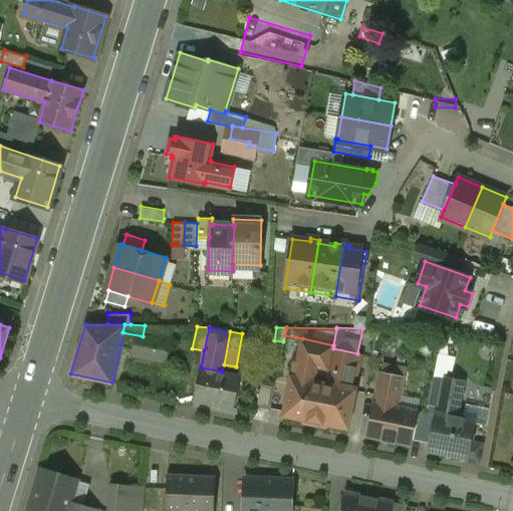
[(154,335),(154,338),(143,336),(122,332),(120,344),(134,347),(133,352),(167,359),(171,338),(154,335)]
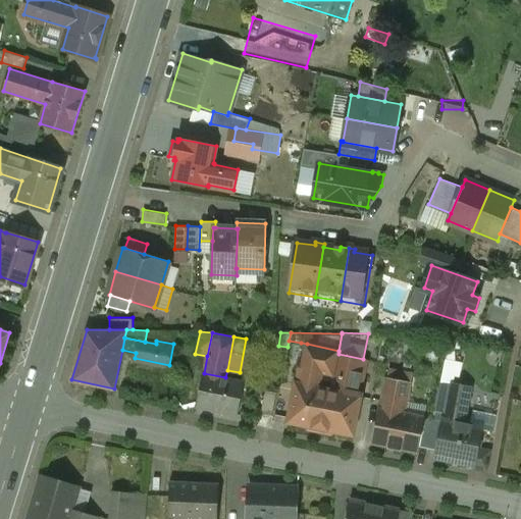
[(301,343),(289,341),(288,347),(285,358),(297,361),(301,343)]
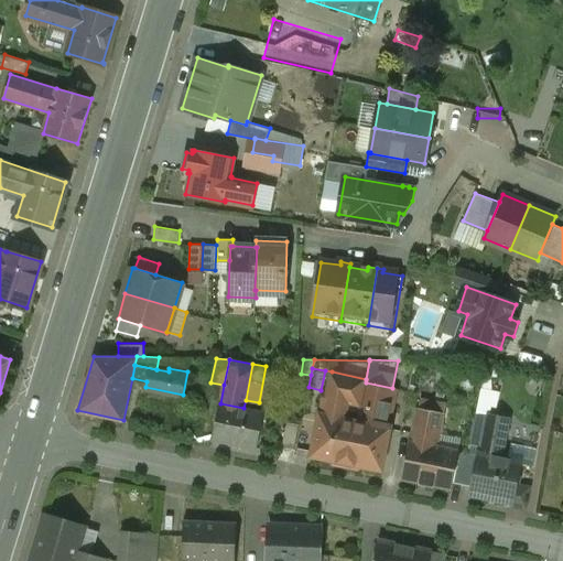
[(366,379),(332,371),(326,397),(348,403),(349,403),(360,406),(366,379)]
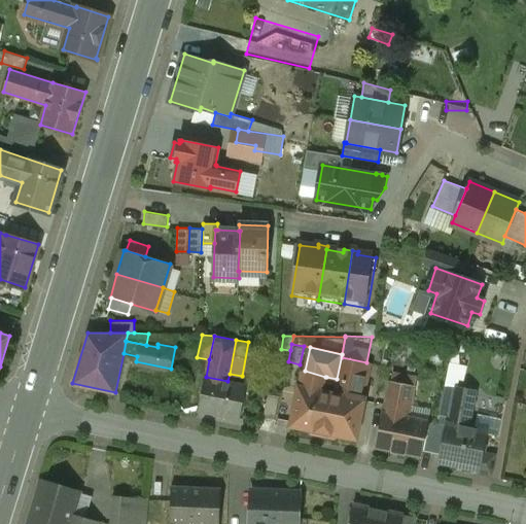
[(366,362),(342,357),(342,354),(337,379),(343,380),(343,379),(366,383),(367,381),(362,380),(366,362)]
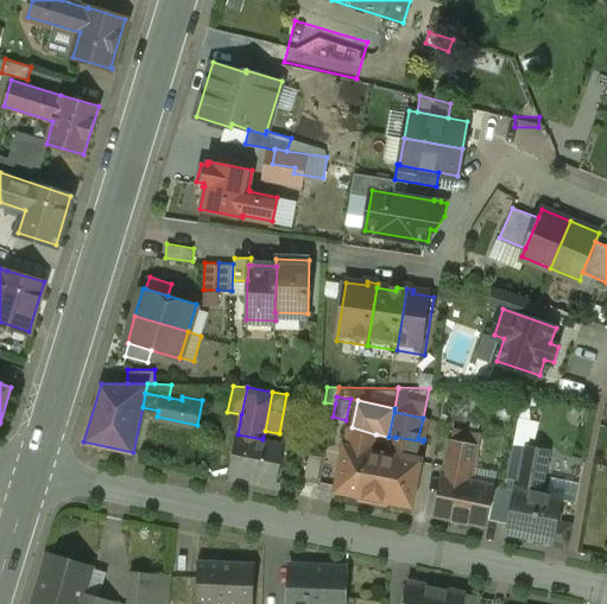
[(352,427),(348,427),(335,490),(356,495),(359,498),(373,502),(383,452),(373,450),(375,434),(352,427)]
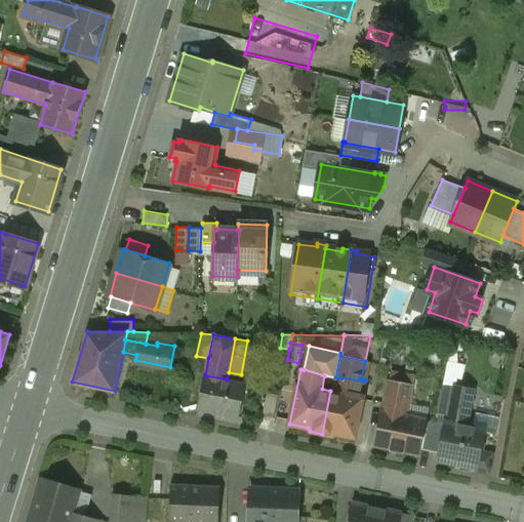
[(414,376),(392,372),(390,380),(412,385),(414,376)]
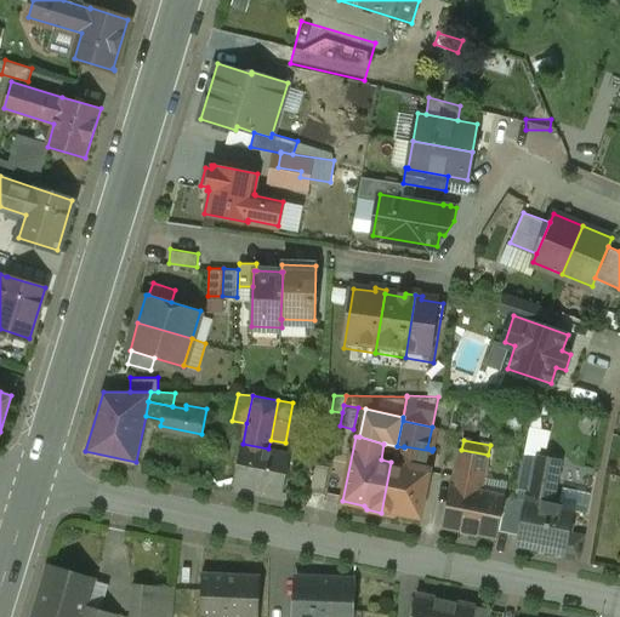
[(243,444),(234,483),(283,492),(290,453),(268,449),(243,444)]
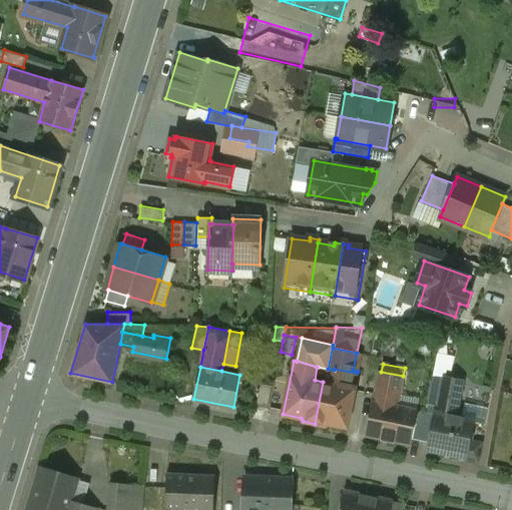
[(323,382),(315,424),(326,426),(329,424),(348,427),(356,386),(355,386),(357,373),(334,369),(334,370),(331,383),(323,382)]
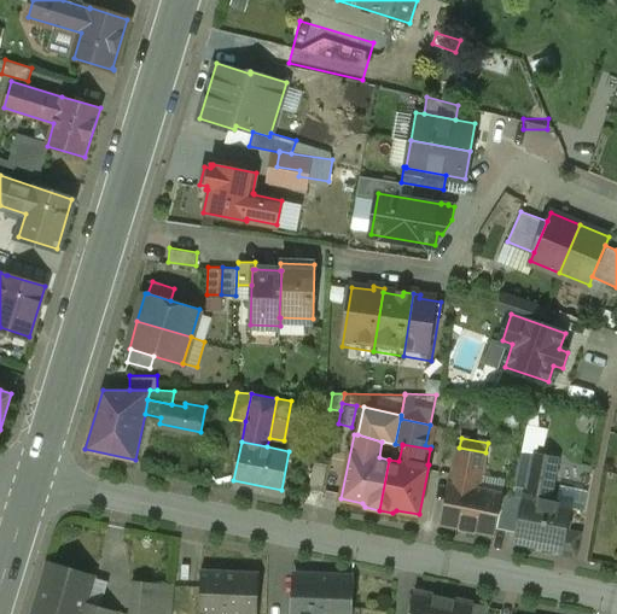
[(459,448),(457,448),(450,481),(478,487),(485,452),(459,448)]
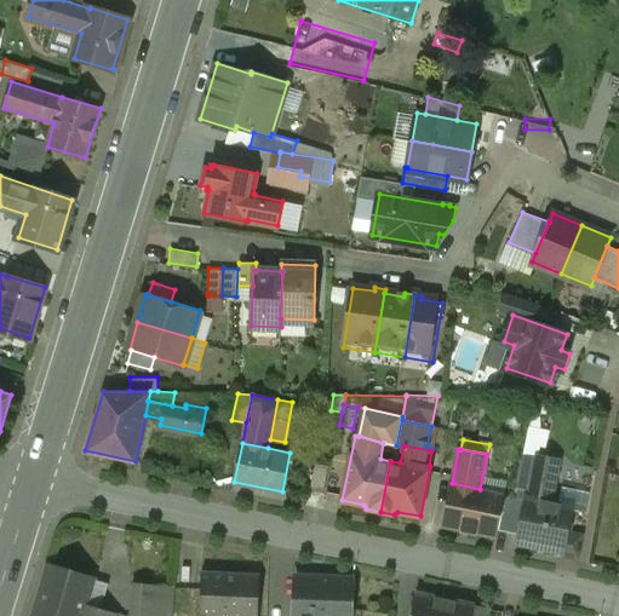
[(559,460),(536,455),(528,499),(551,504),(559,460)]
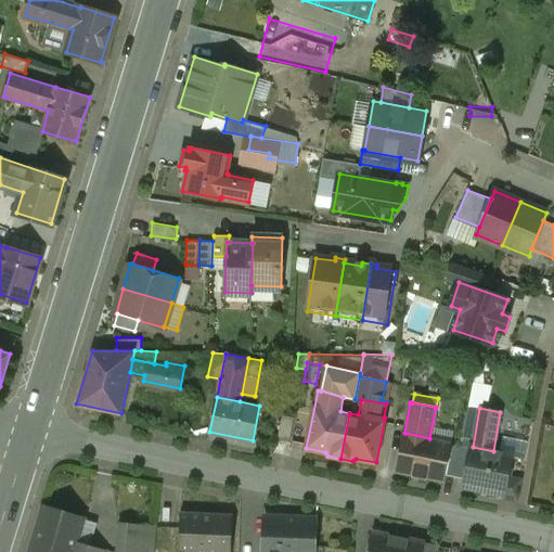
[(294,416),(282,414),(278,438),(290,441),(294,416)]
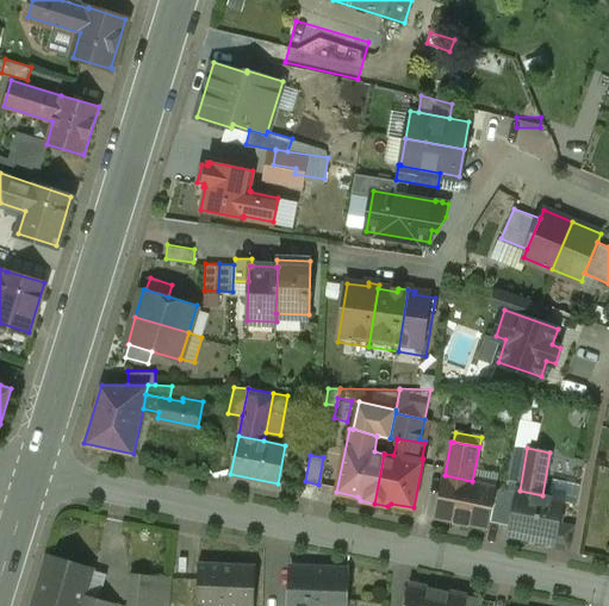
[(445,475),(443,475),(435,516),(488,526),(489,520),(495,486),(472,481),(445,475)]
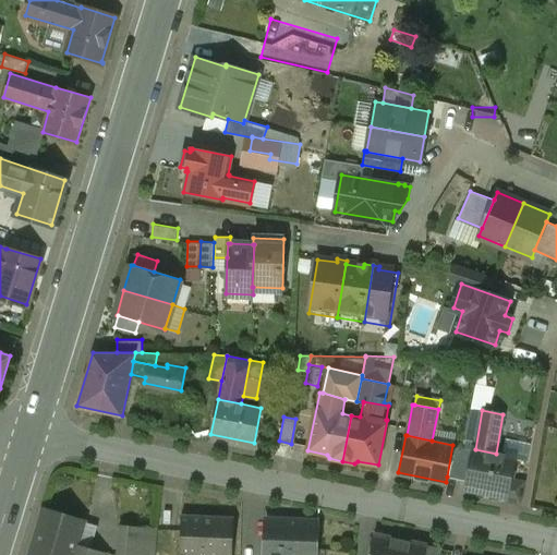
[(463,447),(452,445),(447,477),(457,478),(463,447)]
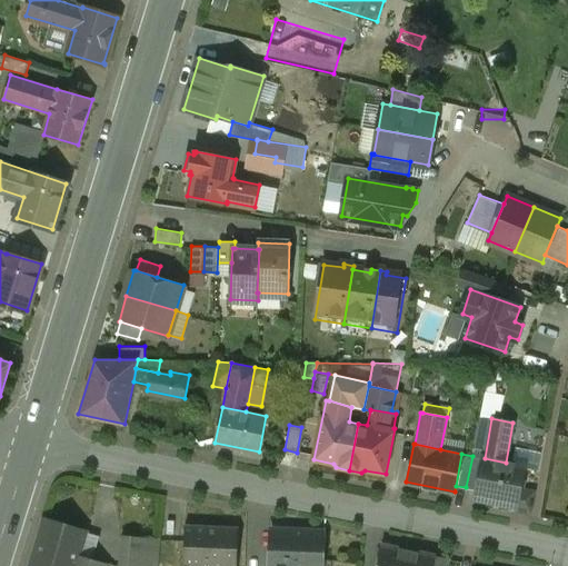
[(484,458),(472,456),(466,487),(477,489),(484,458)]
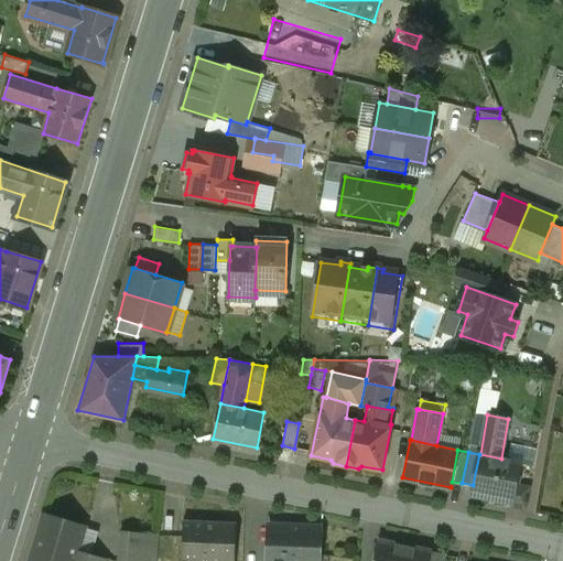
[(480,454),(479,454),(473,485),(472,492),(511,500),(520,462),(501,459),(480,454)]
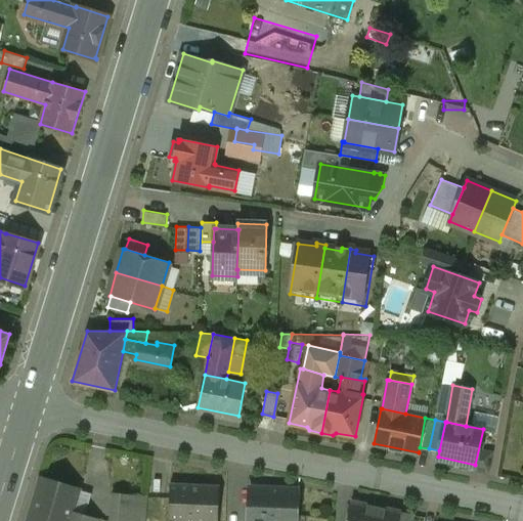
[(79,488),(41,477),(28,520),(69,520),(73,511),(79,488)]
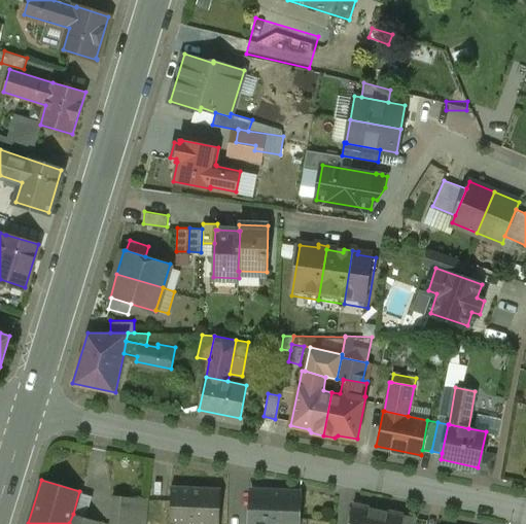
[(219,523),(221,488),(172,486),(170,523),(219,523)]
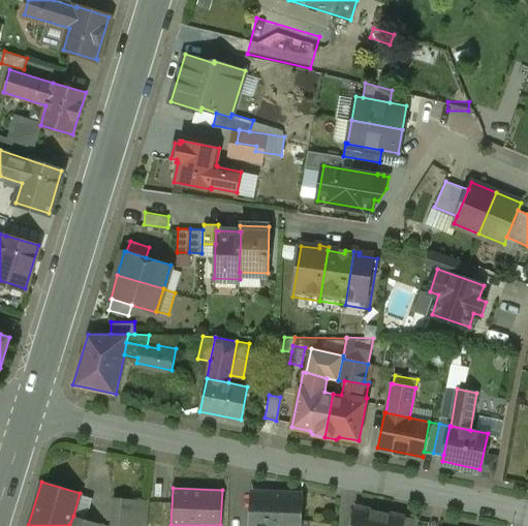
[(300,525),(302,493),(252,491),(250,525),(300,525)]
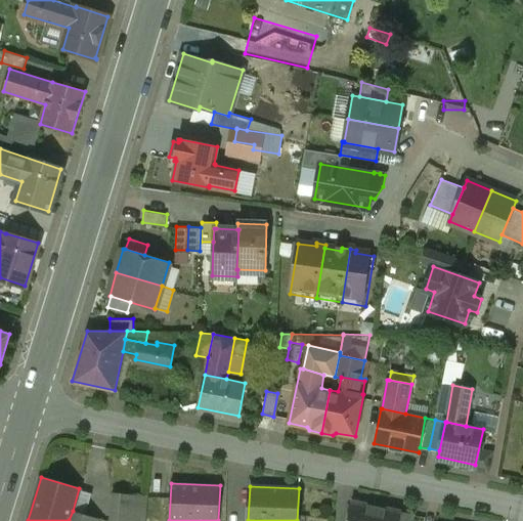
[(147,495),(121,493),(118,520),(145,520),(146,506),(147,495)]
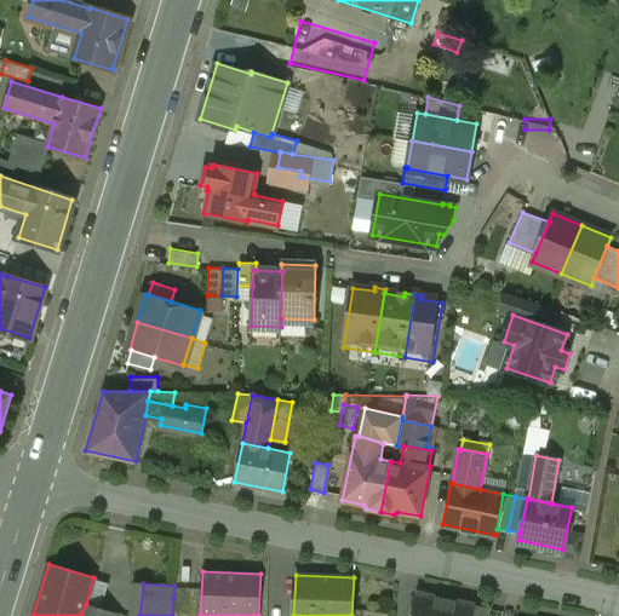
[(474,604),(416,592),(411,615),(471,615),(474,605),(474,604)]
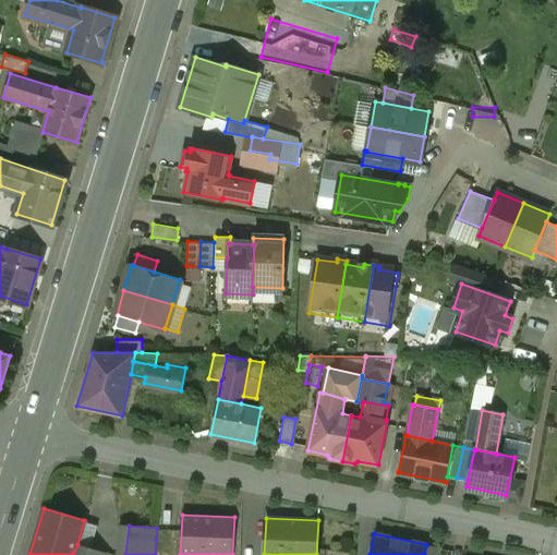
[(168,554),(170,540),(156,539),(155,554),(168,554)]
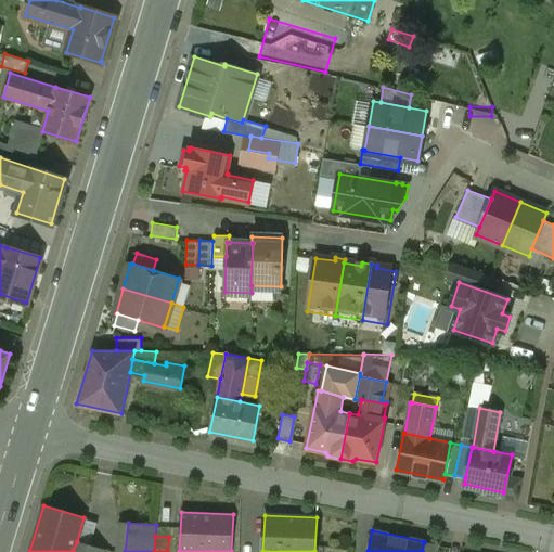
[(103,551),(105,549),(77,541),(73,551),(103,551)]
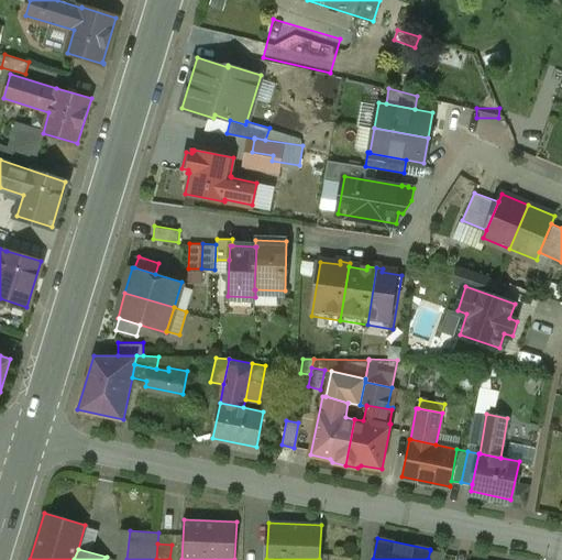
[(442,559),(444,552),(430,550),(428,559),(442,559)]
